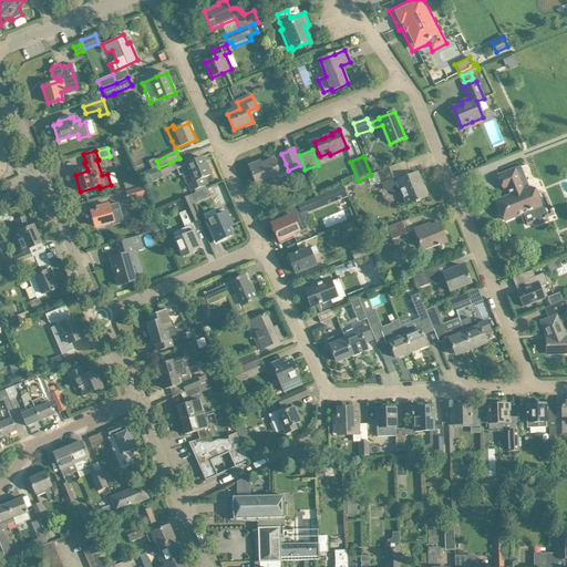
[(187,185),(191,193),(207,185),(204,178),(210,175),(203,157),(187,165),(177,169),(179,176),(189,172),(194,182),(187,185)]
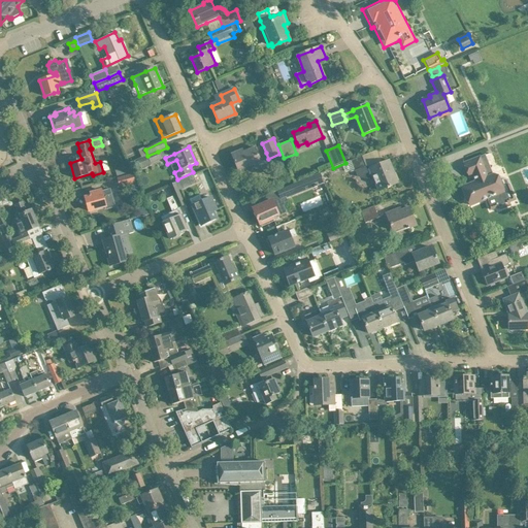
[(238,170),(248,167),(260,162),(259,158),(255,149),(243,153),(242,151),(232,155),(238,170)]
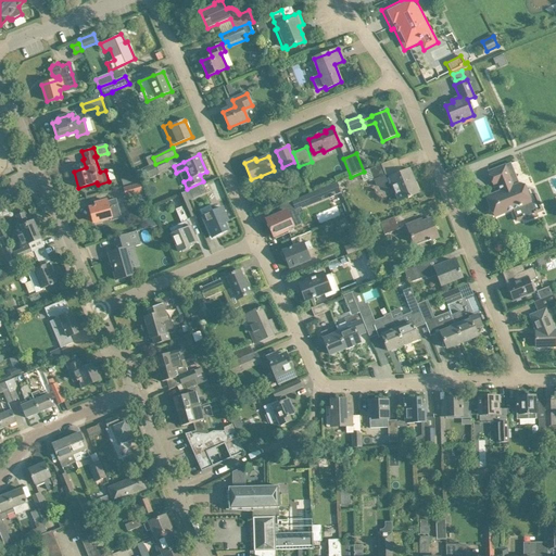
[(166,160),(155,164),(147,167),(151,177),(171,168),(166,160)]
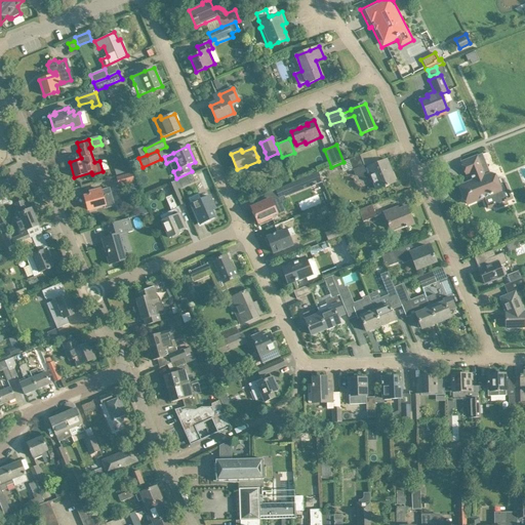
[(361,155),(349,160),(354,173),(356,177),(369,179),(372,178),(376,190),(386,187),(395,183),(390,169),(391,168),(387,160),(377,164),(373,166),(372,163),(365,166),(361,155)]
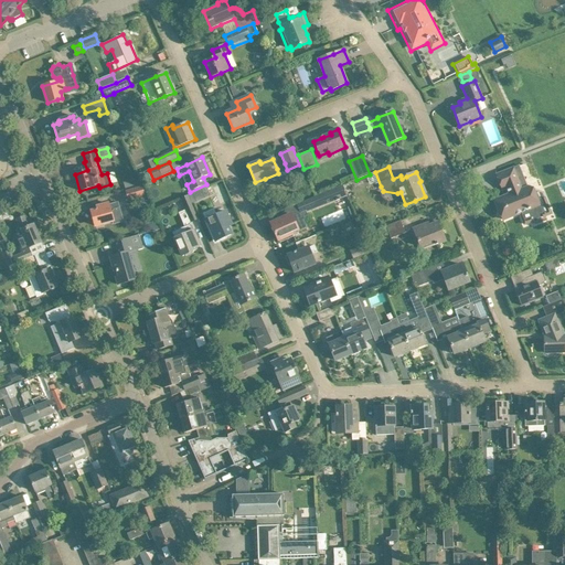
[(529,187),(526,187),(519,167),(497,176),(502,189),(505,188),(509,195),(496,201),(499,210),(498,212),(498,214),(499,215),(500,216),(502,217),(503,220),(507,219),(511,219),(513,217),(518,214),(520,213),(524,225),(532,222),(533,224),(542,221),(541,219),(544,217),(536,200),(537,198),(533,188),(529,187)]
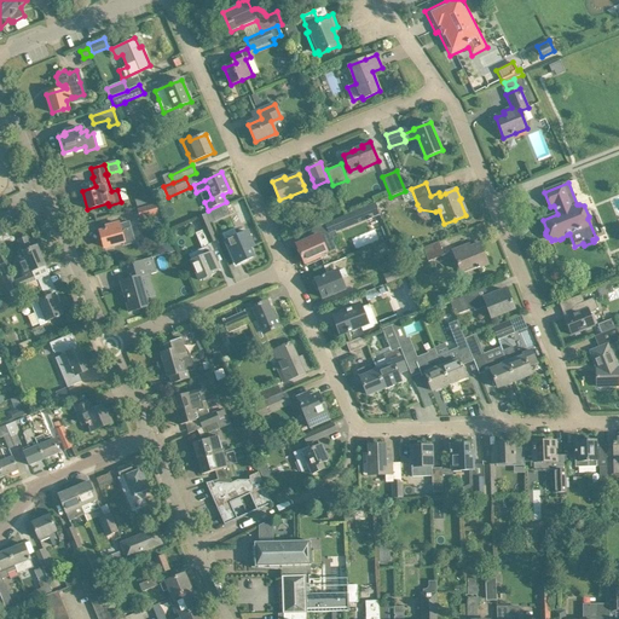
[(307,244),(299,248),(305,264),(317,259),(320,256),(320,255),(327,253),(335,249),(331,239),(337,237),(335,233),(381,214),(380,212),(375,203),(324,224),(328,232),(319,236),(317,237),(305,242),(307,244)]
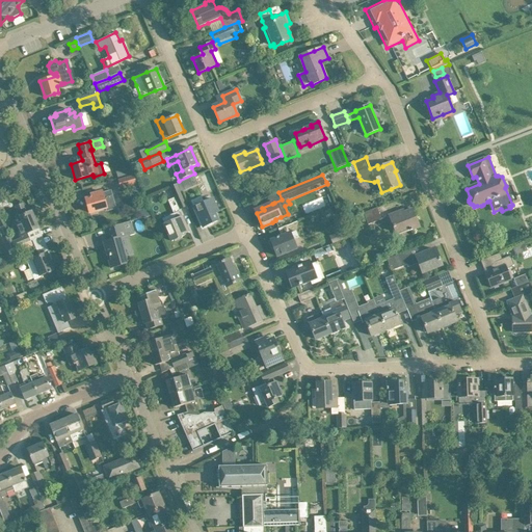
[(118,180),(121,188),(136,183),(134,176),(118,180)]
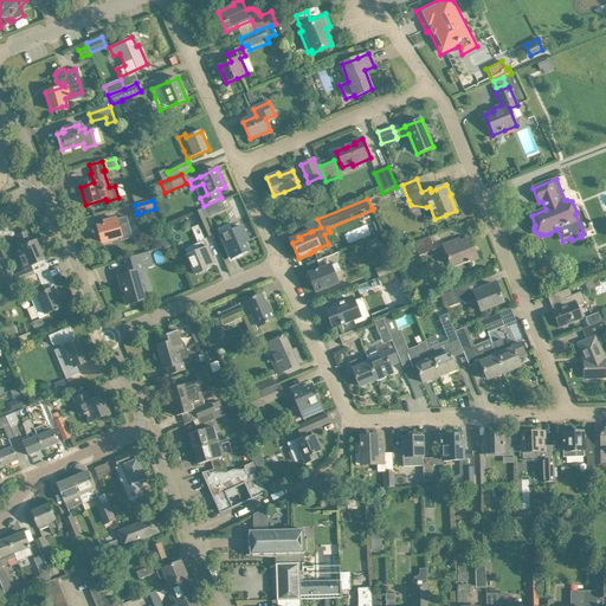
[(213,234),(201,210),(194,212),(205,238),(213,234)]
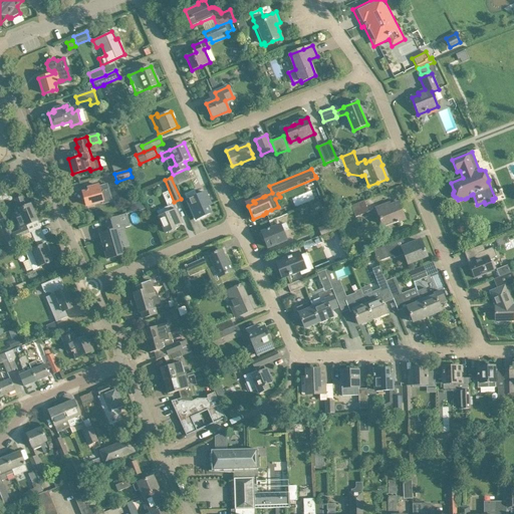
[(86,206),(102,201),(103,204),(111,202),(107,185),(99,187),(99,186),(88,189),(88,190),(87,191),(87,192),(82,193),(86,206)]
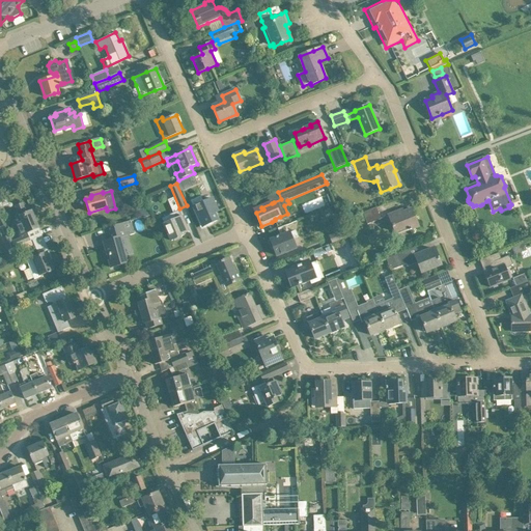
[(200,196),(191,200),(199,219),(198,220),(199,222),(200,221),(202,227),(217,221),(214,214),(218,212),(212,199),(203,202),(200,196)]
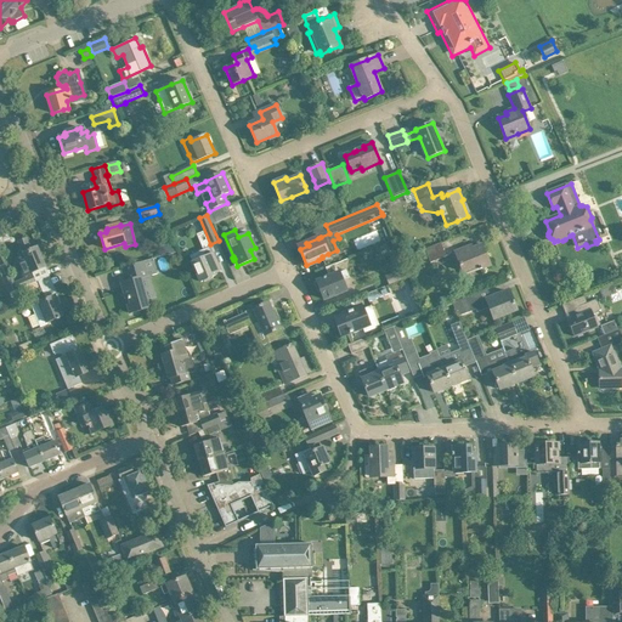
[(26,278),(13,283),(17,292),(23,289),(22,288),(35,282),(32,273),(46,267),(38,247),(32,249),(27,238),(18,242),(23,254),(26,260),(17,263),(23,277),(24,276),(26,278)]
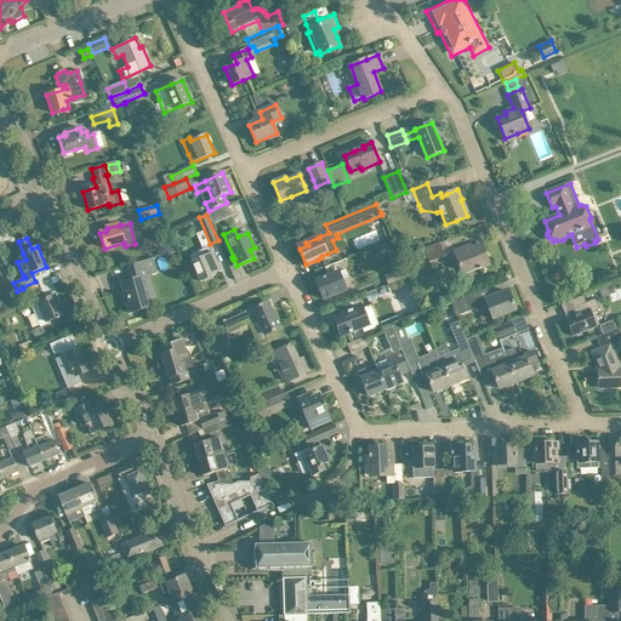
[(440,243),(423,249),(429,263),(445,256),(440,243)]
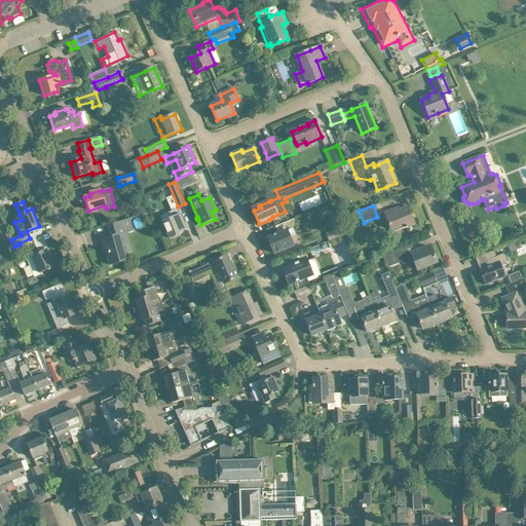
[(408,207),(398,211),(395,213),(393,210),(384,214),(391,230),(405,225),(406,228),(408,227),(407,227),(414,224),(408,207)]
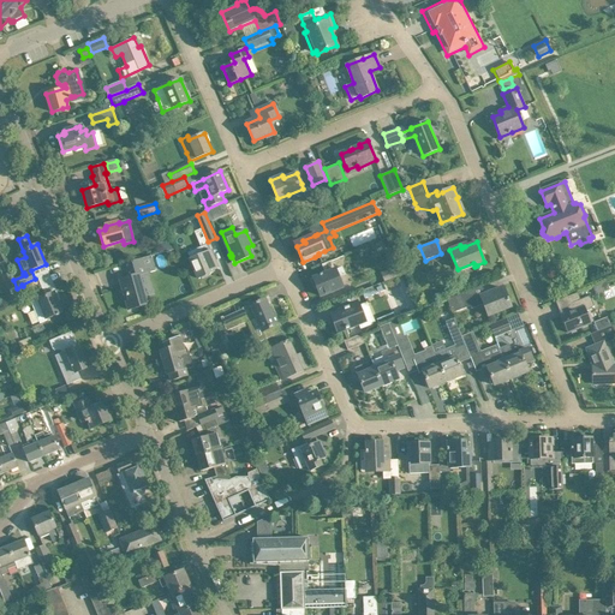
[(201,249),(187,254),(193,268),(198,279),(213,273),(213,270),(218,268),(213,257),(210,251),(208,245),(201,249)]
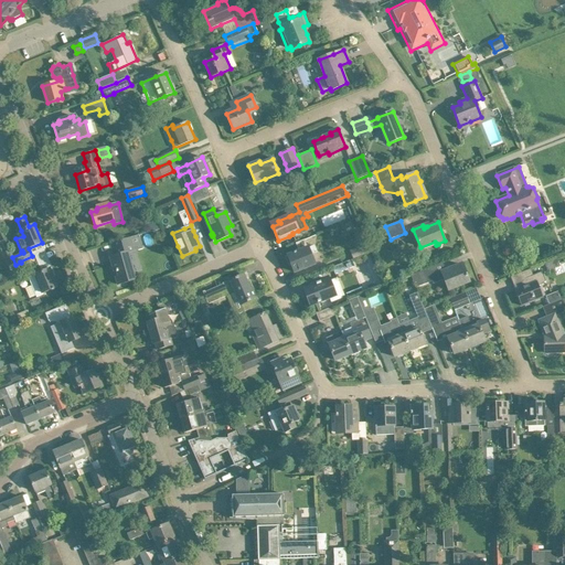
[(115,256),(110,257),(115,272),(117,270),(119,276),(116,277),(118,285),(136,280),(128,253),(142,248),(139,235),(110,243),(115,256)]
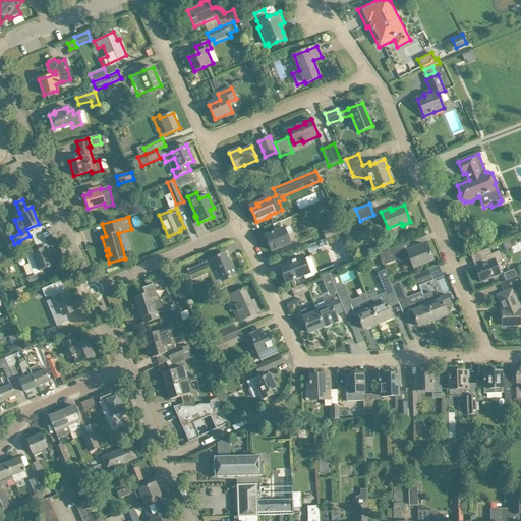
[(276,232),(266,236),(272,251),(290,243),(287,236),(293,233),(290,226),(283,229),(281,221),(273,225),(276,232)]
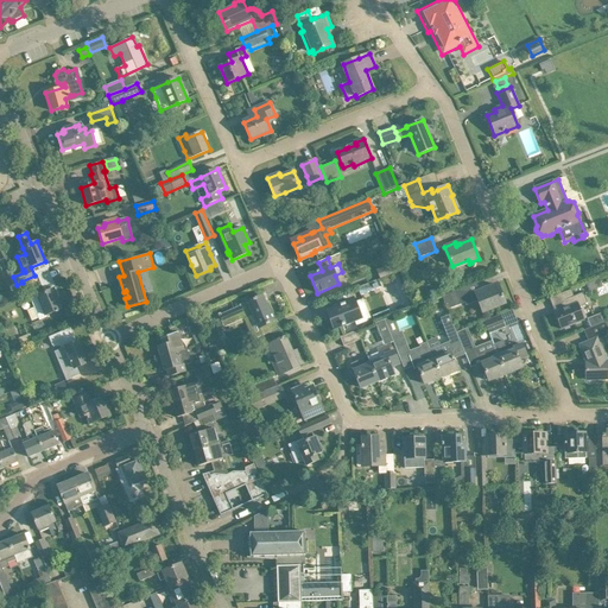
[(399,272),(396,263),(378,270),(381,279),(399,272)]
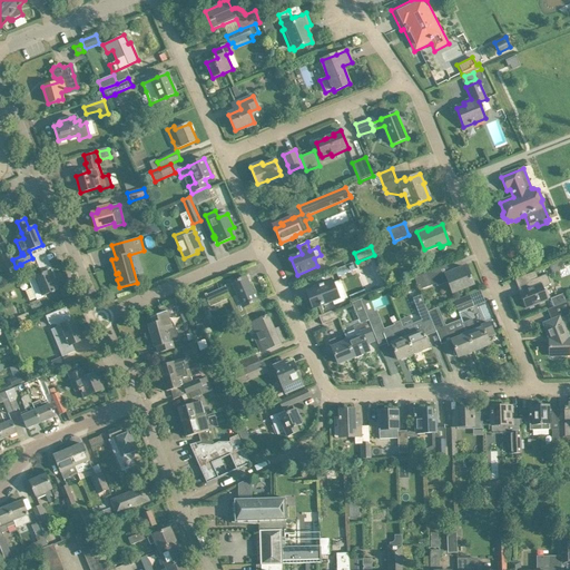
[(9,253),(2,256),(9,269),(10,269),(16,267),(12,259),(9,253)]
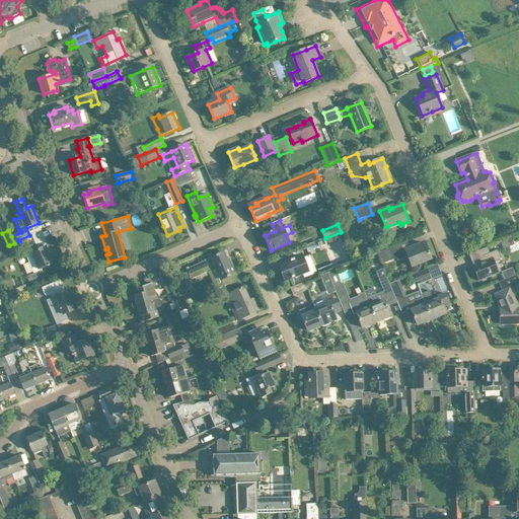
[(18,240),(19,241),(21,246),(34,240),(32,234),(29,235),(18,240)]
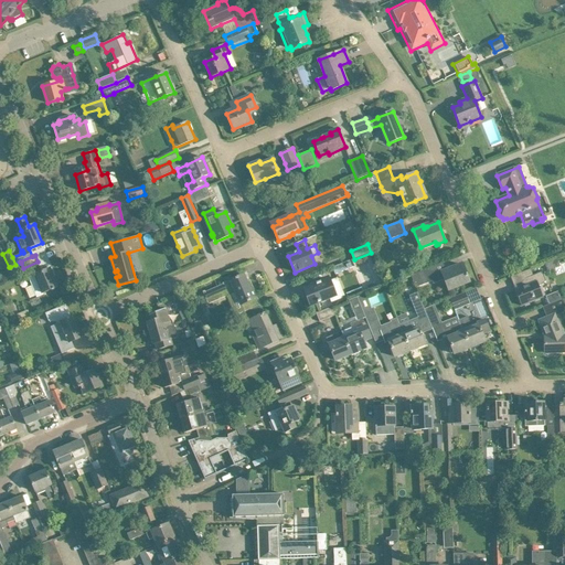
[(332,268),(336,275),(353,267),(351,260),(332,268)]
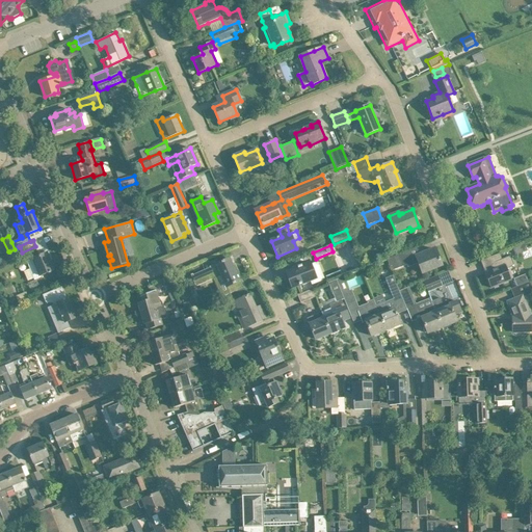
[(510,249),(513,256),(523,253),(520,245),(510,249)]
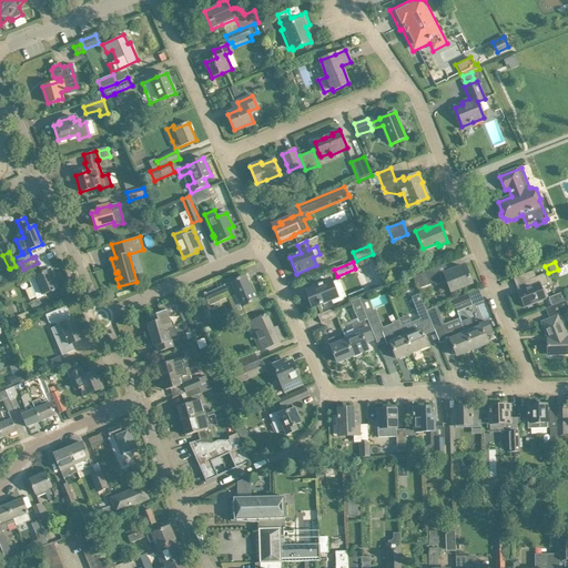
[(429,271),(413,277),(417,290),(434,283),(435,285),(447,281),(450,292),(472,283),(468,276),(464,266),(448,272),(445,264),(429,271)]
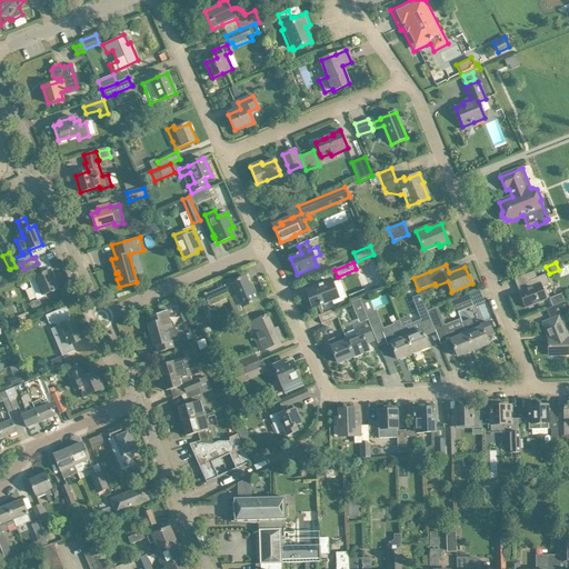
[(29,280),(32,288),(26,290),(29,301),(36,298),(37,299),(43,297),(43,296),(58,289),(50,271),(35,277),(29,280)]
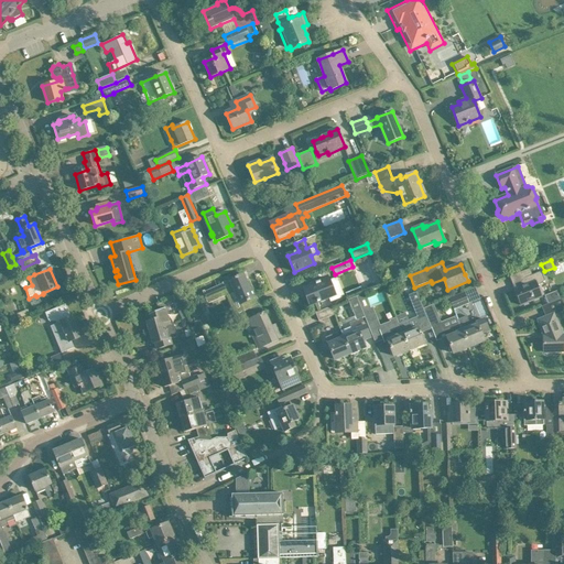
[(521,305),(531,302),(542,297),(538,286),(544,281),(541,271),(522,279),(524,285),(514,290),(521,305)]
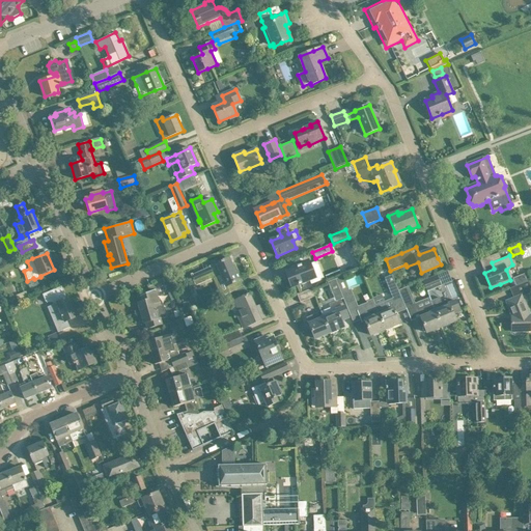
[(226,286),(232,284),(242,280),(238,272),(235,273),(229,258),(192,275),(196,285),(221,275),(226,286)]
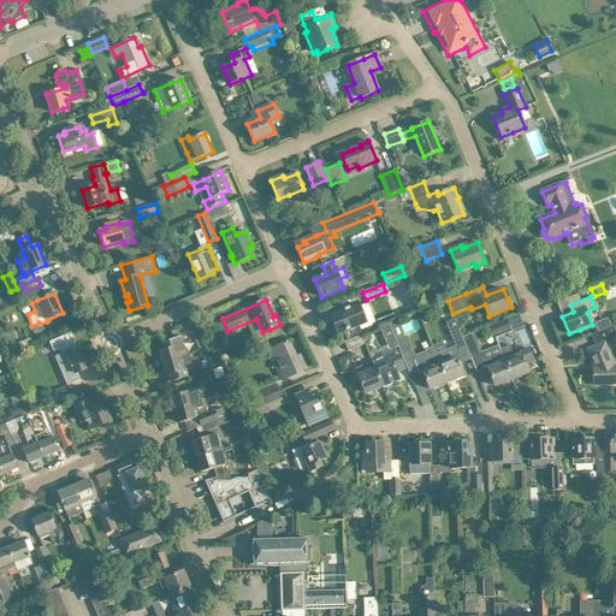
[(344,309),(339,312),(341,313),(331,317),(338,333),(348,330),(359,325),(361,330),(375,324),(368,303),(360,307),(360,304),(350,308),(349,307),(344,309)]
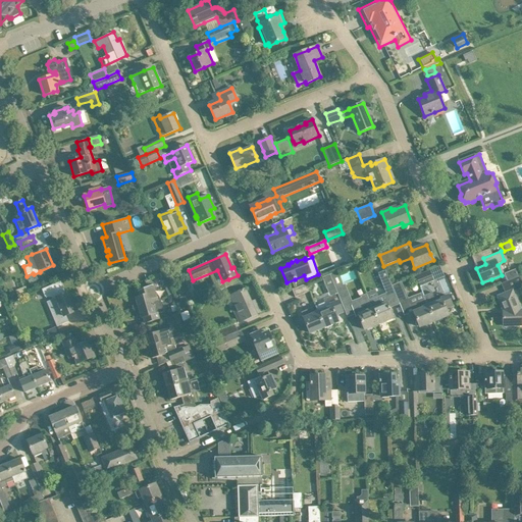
[(507,272),(509,277),(517,274),(516,269),(507,272)]
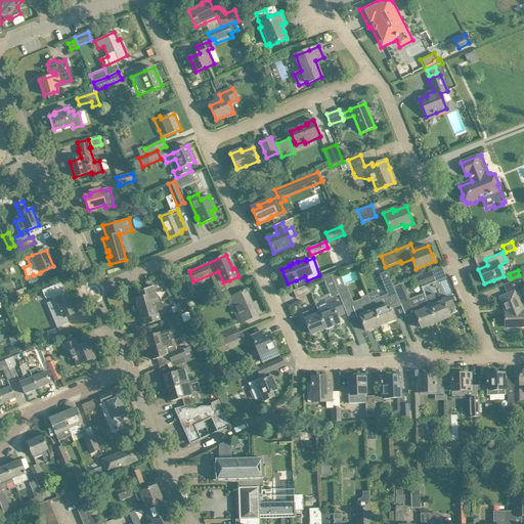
[(357,271),(345,274),(347,282),(359,279),(357,271)]
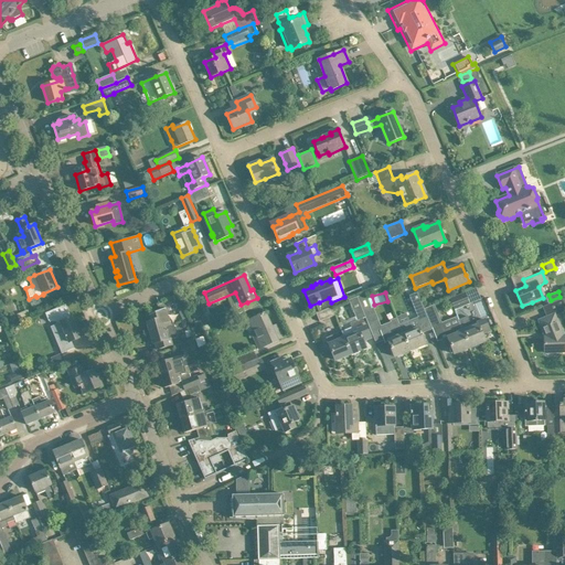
[(417,317),(400,324),(409,351),(425,344),(420,334),(422,334),(420,333),(432,328),(424,309),(417,292),(408,296),(417,317)]
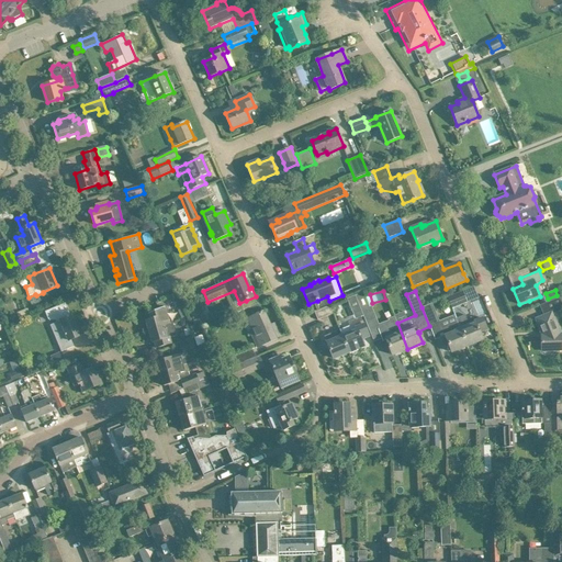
[(462,291),(452,295),(447,298),(452,308),(467,302),(462,291)]
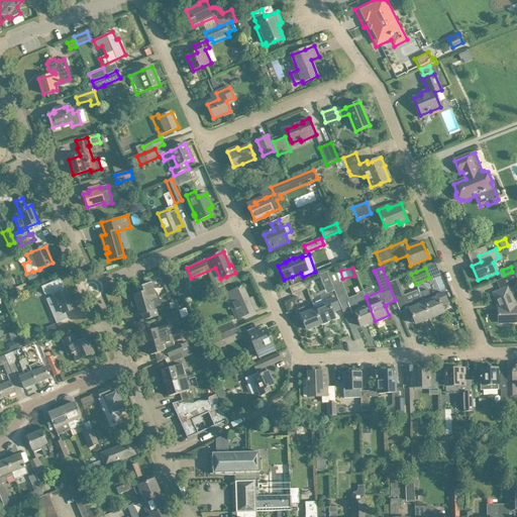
[(326,272),(319,275),(324,289),(331,286),(326,272)]
